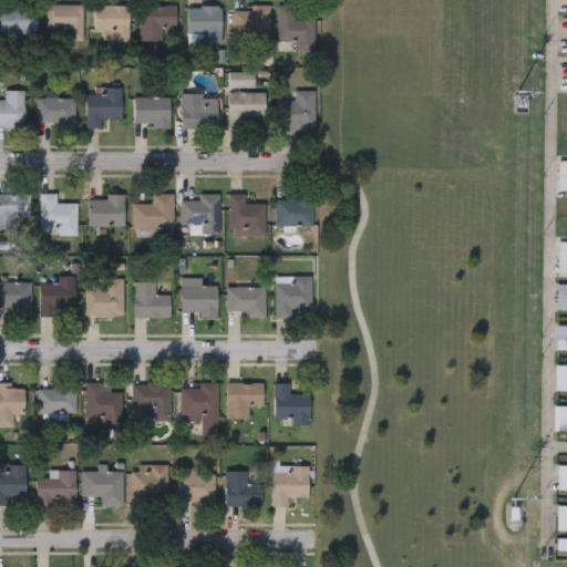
[(81,3),(81,40),(63,40),(63,30),(44,30),(44,3),(81,3)]
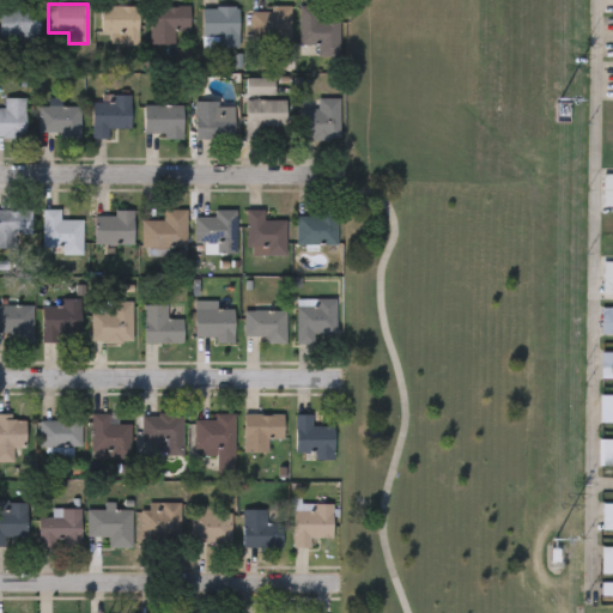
[(0,38),(0,5),(37,5),(37,38),(0,38)]
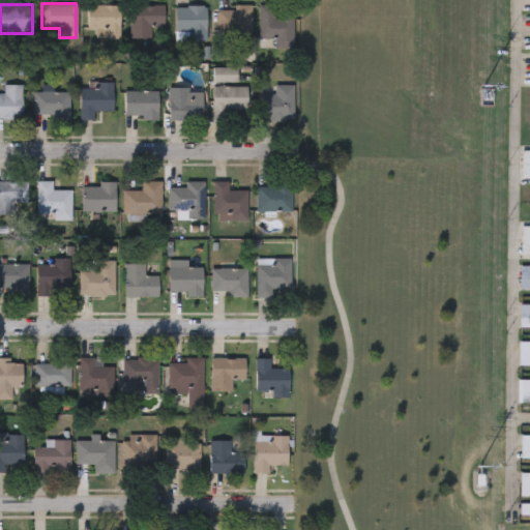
[(118,4),(118,37),(106,37),(106,30),(86,30),(86,4),(118,4)]
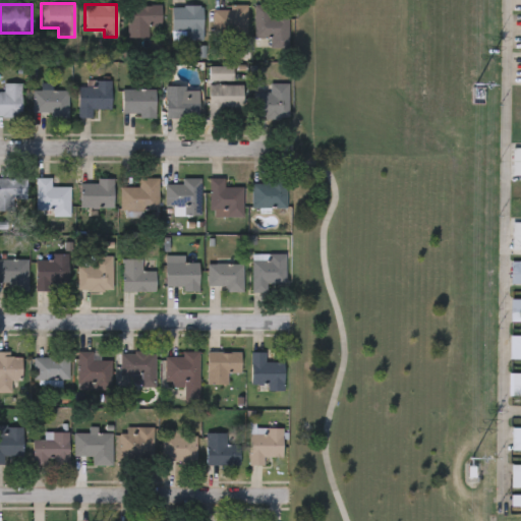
[(161,5),(161,25),(148,25),(148,37),(127,37),(127,5),(161,5)]
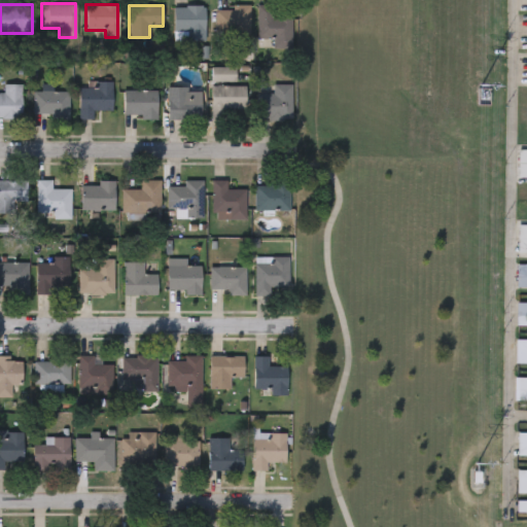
[(205,5),(205,40),(172,40),(172,5),(205,5)]
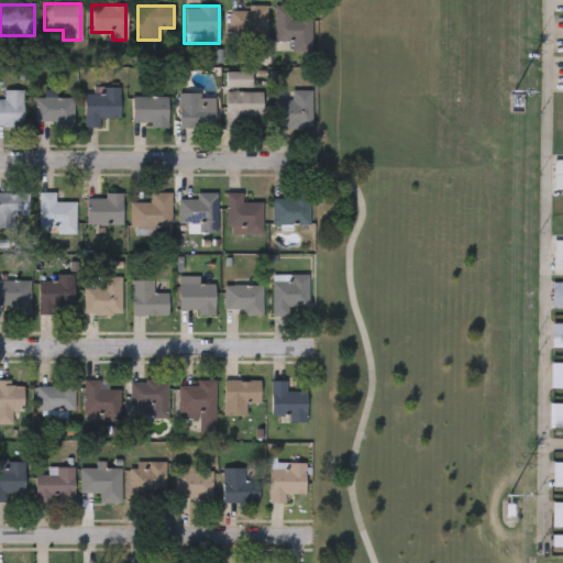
[(266,6),(266,37),(229,37),(229,6),(266,6)]
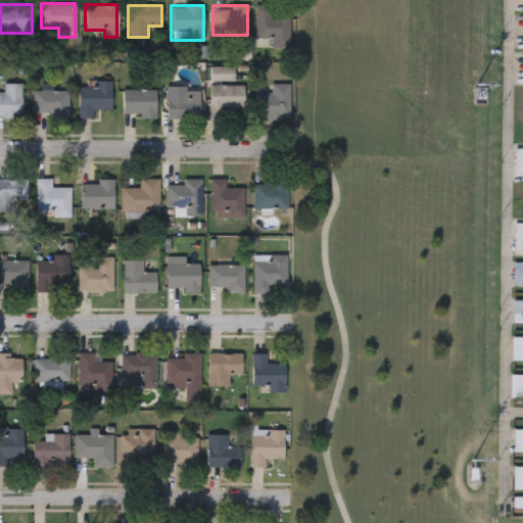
[(288,47),(270,47),(270,39),(254,39),(254,5),(271,5),(271,14),(288,14),(288,47)]
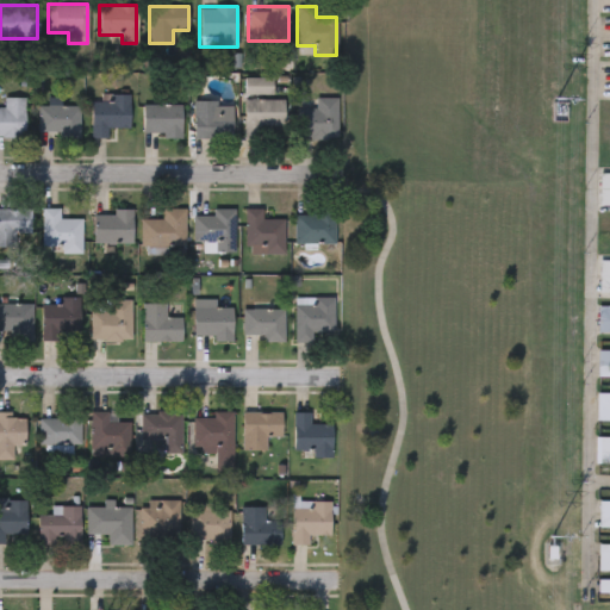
[(130,93),(130,126),(107,126),(107,137),(91,137),(91,93),(130,93)]
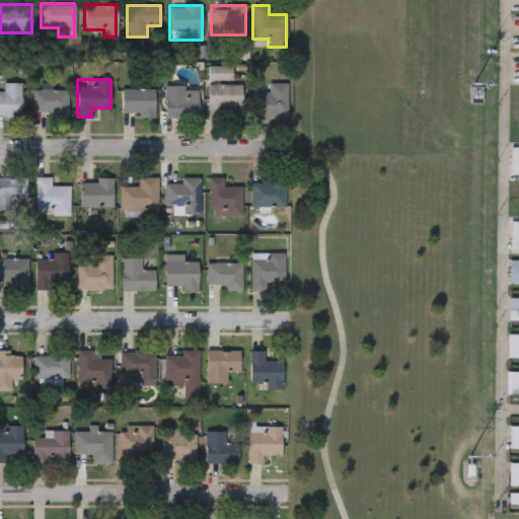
[(19,82),(19,116),(0,116),(0,91),(2,91),(2,82),(19,82)]
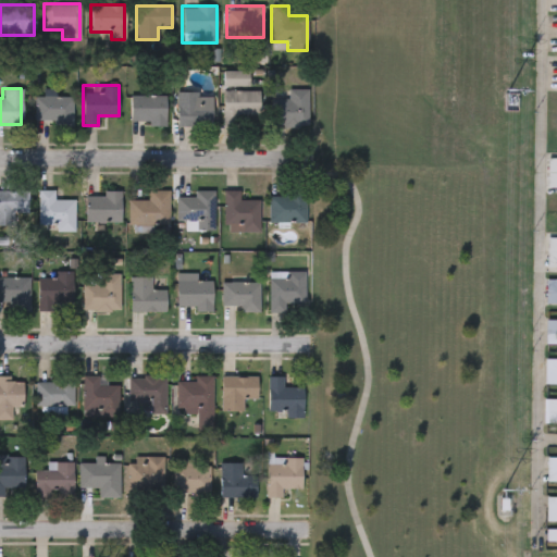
[(307,88),(307,125),(271,125),(271,99),(288,99),(288,88),(307,88)]
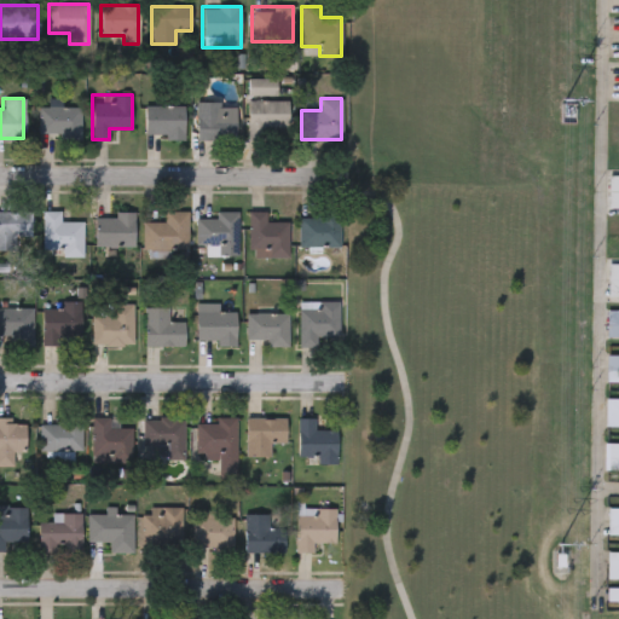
[(288,100),(288,127),(265,127),(265,139),(248,139),(248,100),(288,100)]
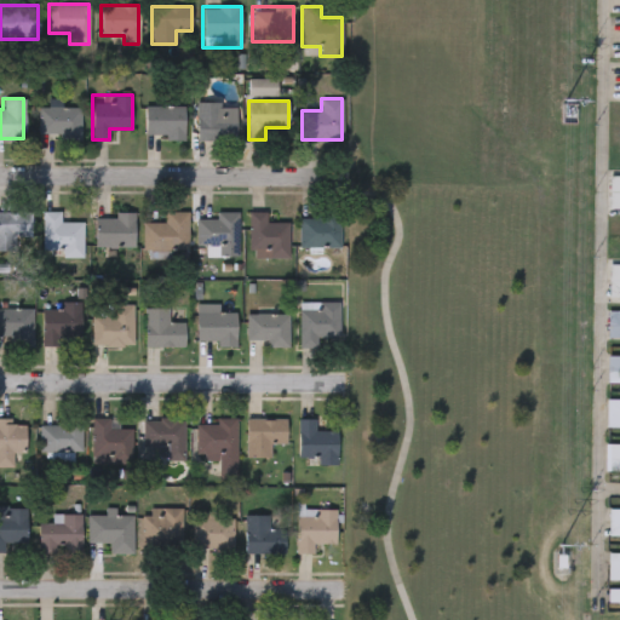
[(61,107),(79,107),(79,138),(58,138),(58,133),(38,133),(38,102),(61,102),(61,107)]
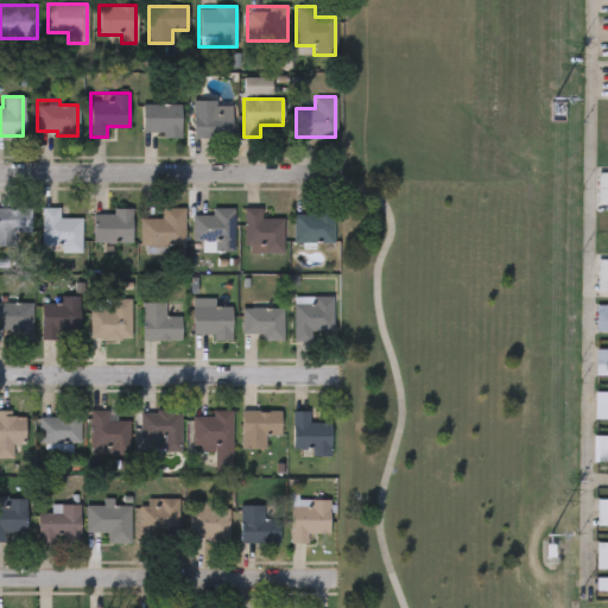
[(192,137),(192,100),(230,100),(230,137),(192,137)]
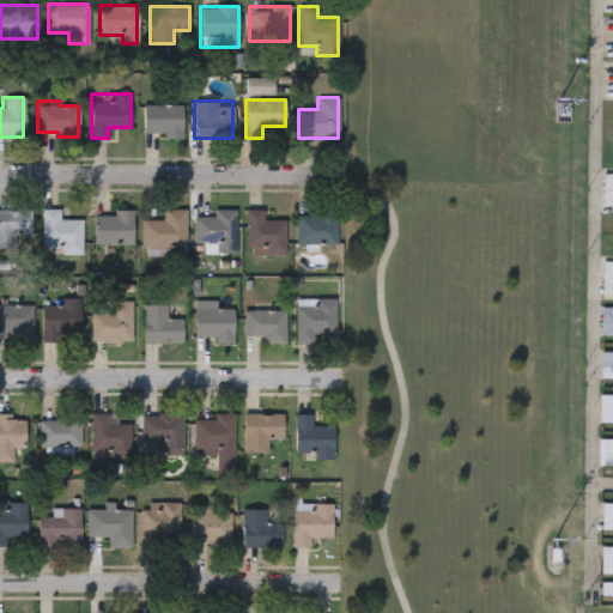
[(144,104),(183,105),(183,133),(143,133),(144,104)]
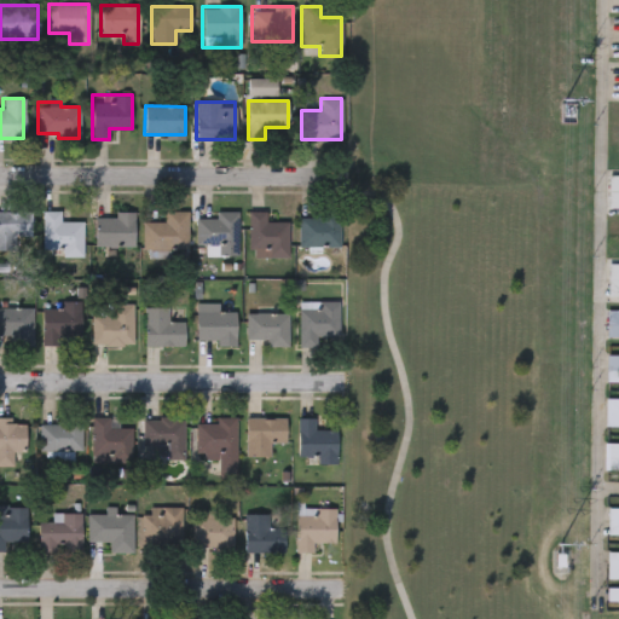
[(0,249),(0,210),(24,210),(24,233),(13,233),(13,249),(0,249)]
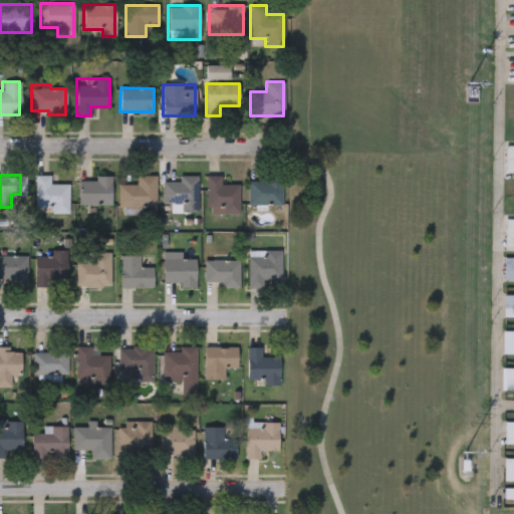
[(68,184),(68,214),(51,214),(51,206),(35,206),(35,175),(49,175),(49,184),(68,184)]
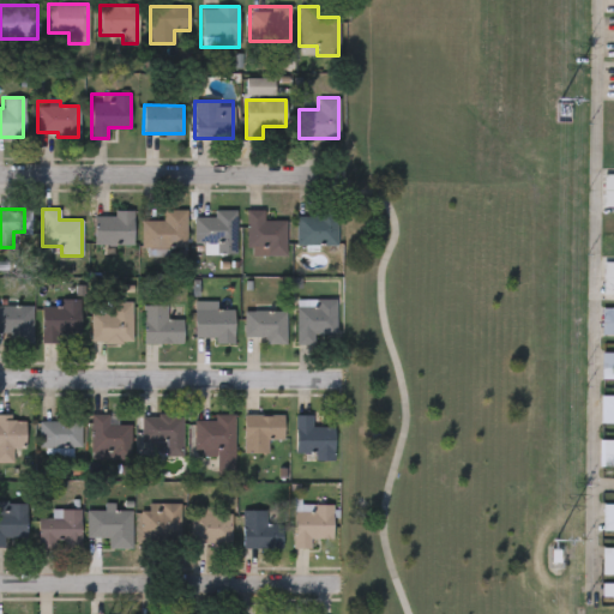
[(186,247),(140,247),(140,221),(163,221),(163,209),(186,209),(186,247)]
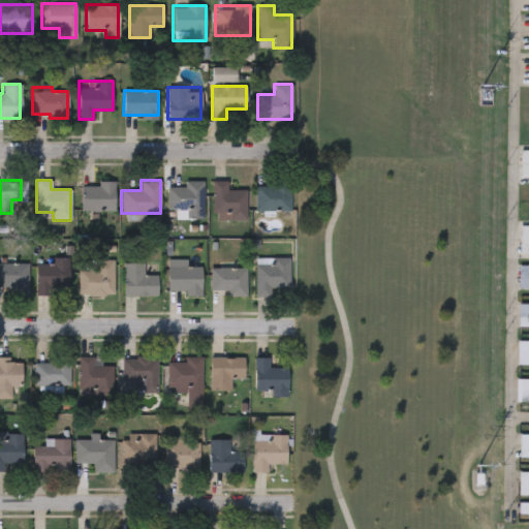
[(246,219),(212,219),(212,180),(226,180),(226,190),(246,190),(246,219)]
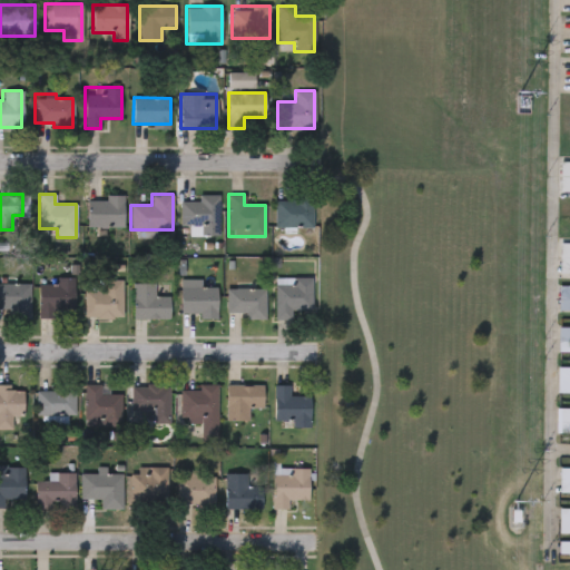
[(179,200),(198,200),(198,195),(218,195),(218,235),(200,235),(200,226),(179,226),(179,200)]
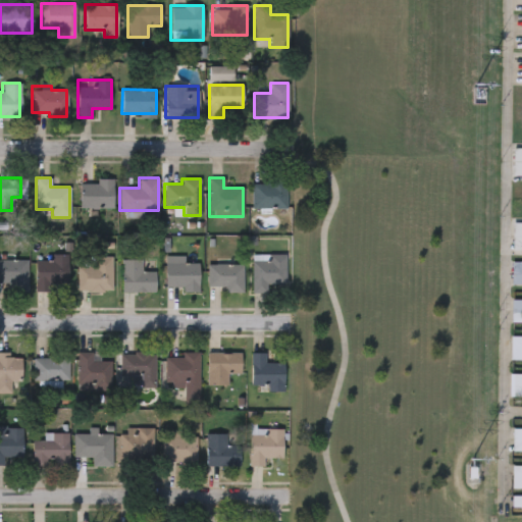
[(113,179),(113,207),(80,207),(80,183),(97,183),(97,179),(113,179)]
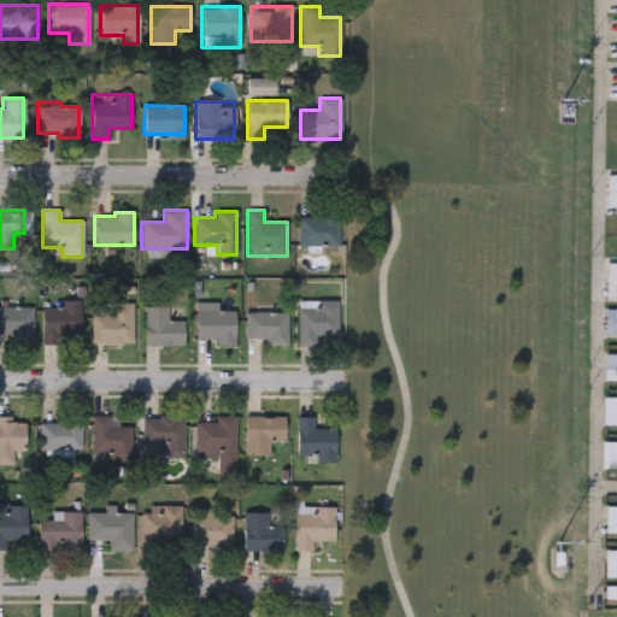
[(338,247),(298,246),(298,215),(339,216),(338,247)]
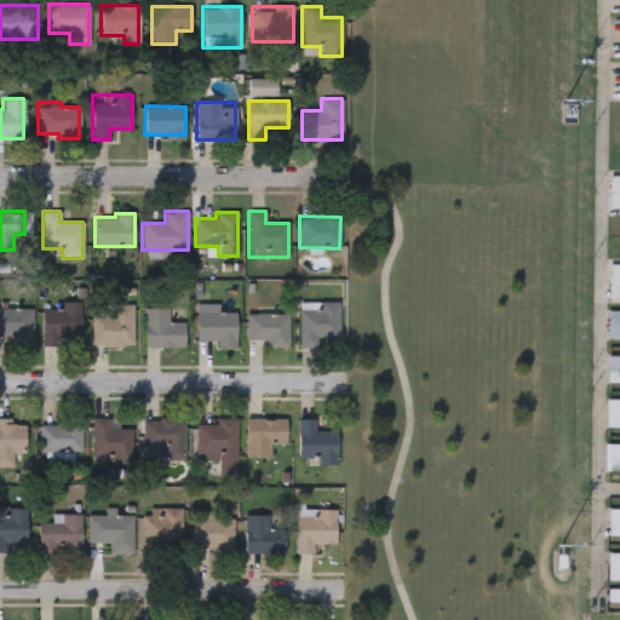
[(298,345),(298,302),(338,302),(338,345),(298,345)]
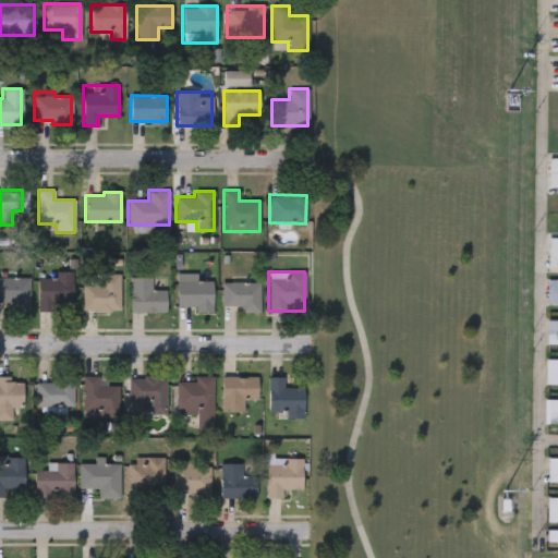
[(119,275),(119,312),(83,312),(83,284),(99,284),(99,275),(119,275)]
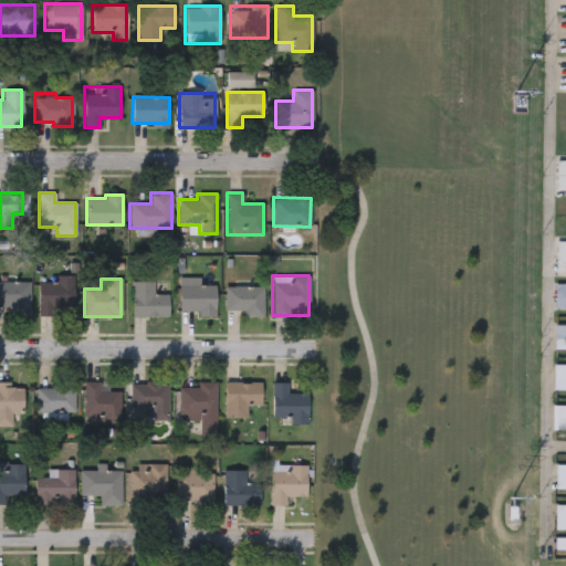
[(74,280),(74,315),(39,315),(39,280),(74,280)]
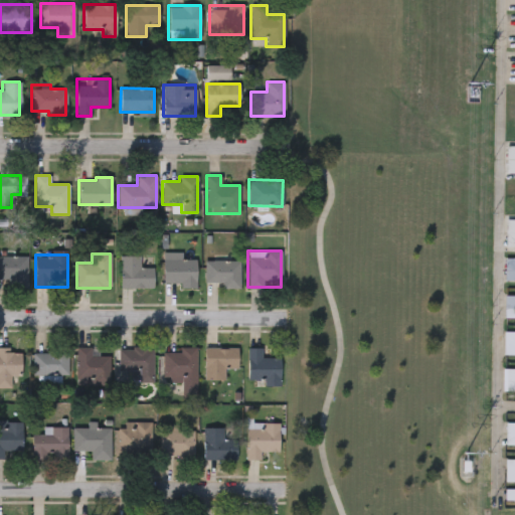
[(0,255),(27,255),(27,289),(7,289),(7,279),(0,279),(0,255)]
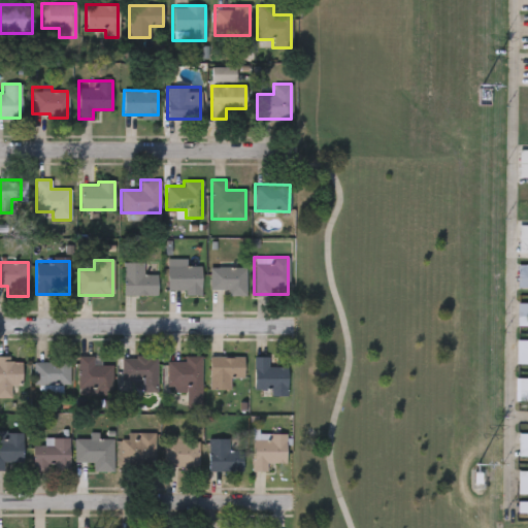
[(142,262),(142,273),(156,273),(156,295),(123,295),(123,262),(142,262)]
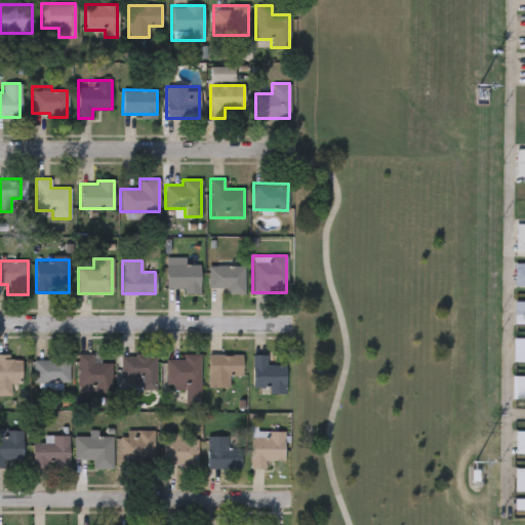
[(166,291),(166,264),(199,264),(199,291),(166,291)]
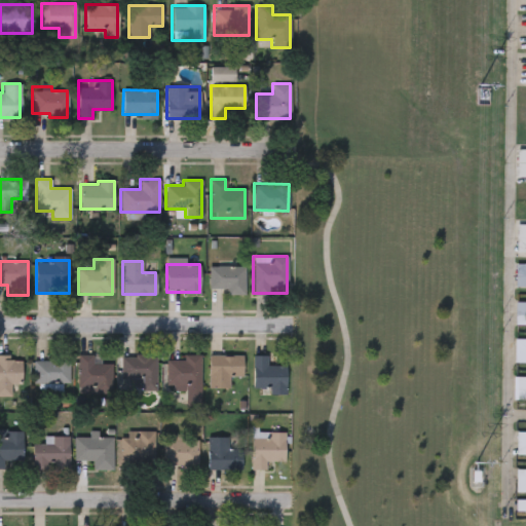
[(245,294),(225,294),(225,288),(209,288),(209,266),(245,266),(245,294)]
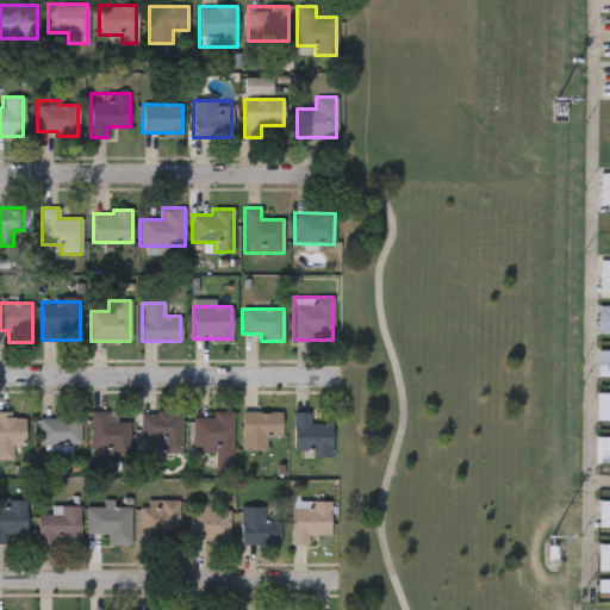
[(39,444),(39,418),(58,418),(58,411),(79,411),(79,444),(39,444)]
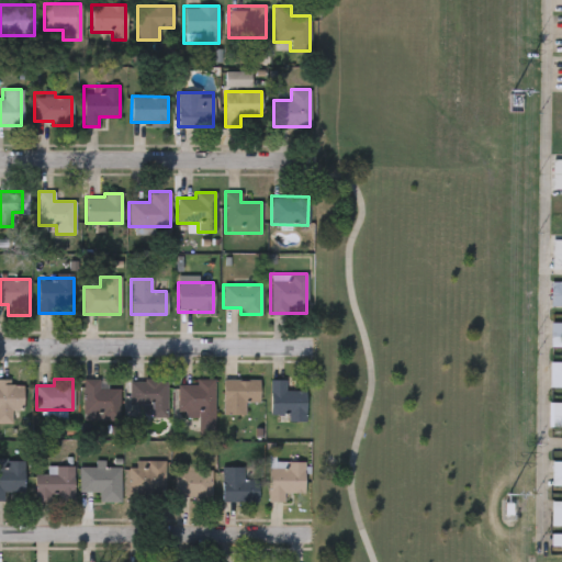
[(82,379),(99,379),(99,389),(117,388),(119,414),(82,415),(82,379)]
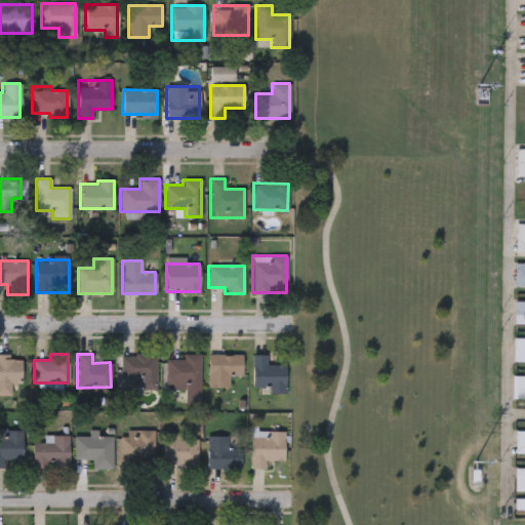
[(155,354),(155,388),(132,388),(132,377),(120,377),(120,354),(155,354)]
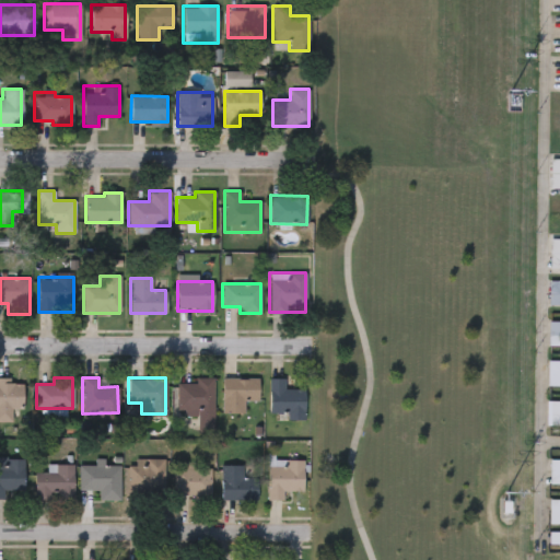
[(197,413),(176,413),(176,382),(195,382),(195,377),(212,377),(213,430),(197,430),(197,413)]
